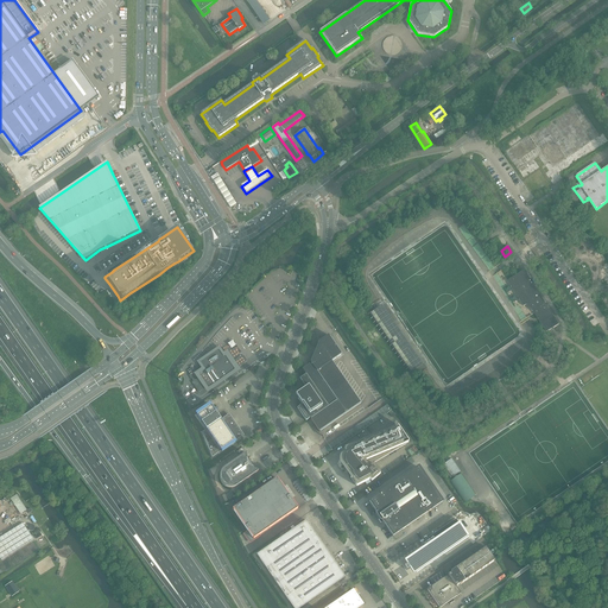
[(523,276),(521,273),(508,282),(524,306),(527,304),(532,311),(533,311),(546,333),(559,324),(529,276),(527,274),(526,274),(525,274),(524,274),(523,274),(523,276)]
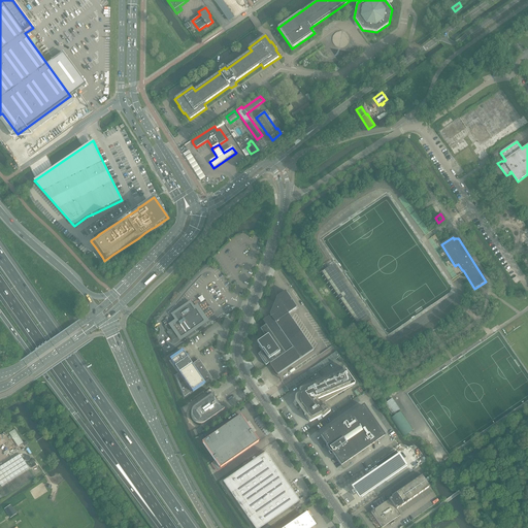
[(277,374),(314,350),(289,314),(297,308),(286,291),(276,297),(276,298),(270,315),(270,316),(263,321),(266,325),(260,329),(265,336),(260,339),(263,343),(259,347),(262,352),(258,355),(266,366),(285,353),(286,354),(270,364),(277,375),(278,375),(277,374)]
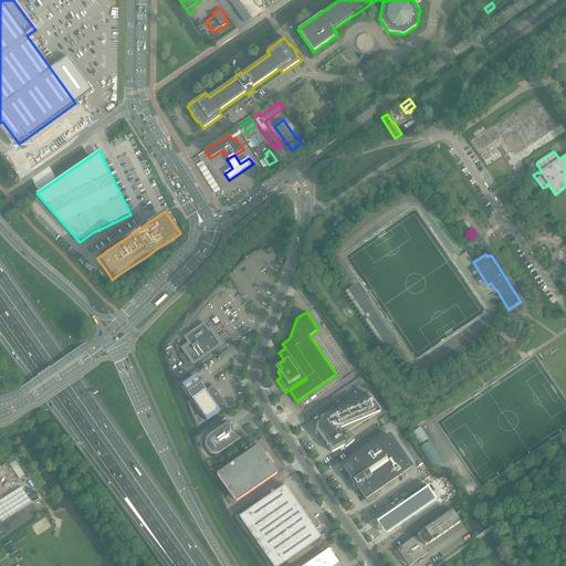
[(179,356),(185,365),(192,360),(194,363),(196,362),(196,363),(198,362),(198,360),(206,355),(206,356),(210,353),(210,352),(221,344),(217,337),(211,329),(208,332),(203,325),(186,337),(190,344),(184,348),(186,352),(179,356)]
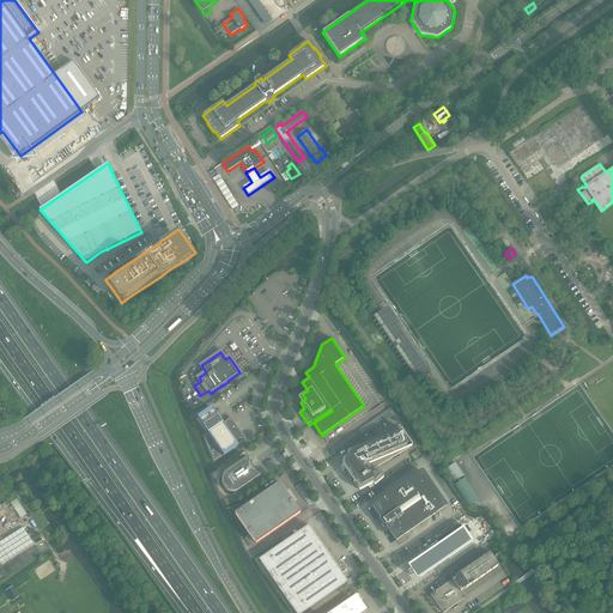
[(208,434),(204,436),(214,461),(214,462),(223,455),(224,456),(238,445),(246,441),(230,418),(223,423),(212,408),(198,418),(208,434)]
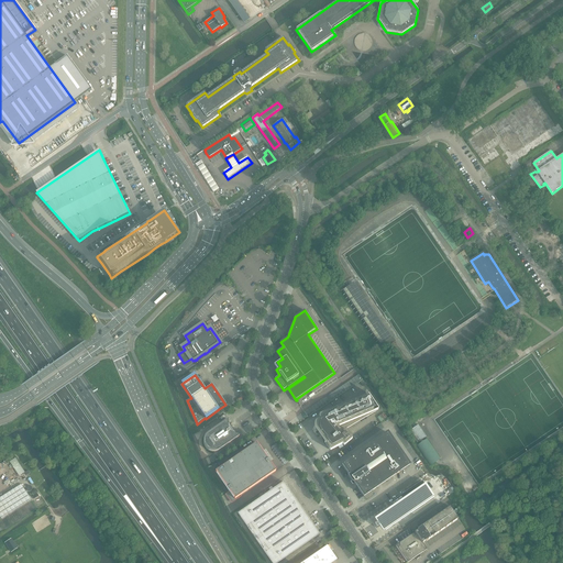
[(345,430),(346,429),(378,410),(378,409),(366,393),(348,404),(324,412),(320,415),(319,416),(320,417),(320,419),(316,421),(316,422),(315,423),(315,424),(315,426),(315,427),(315,428),(316,429),(330,450),(330,451),(331,451),(342,444),(343,444),(344,445),(345,445),(352,440),(352,439),(352,438),(345,430)]
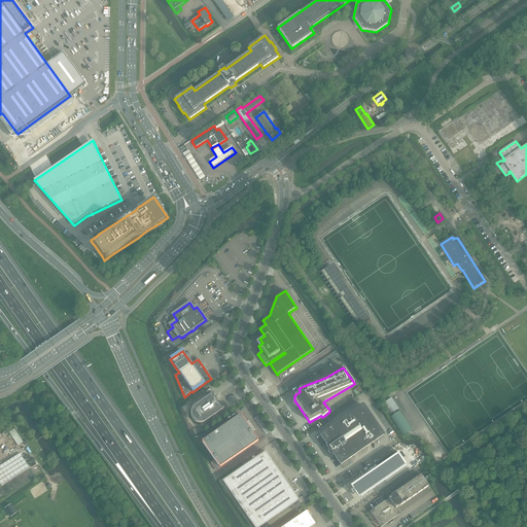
[(218,402),(218,401),(217,400),(214,396),(213,396),(213,393),(195,406),(195,407),(194,407),(192,408),(191,409),(191,410),(191,411),(190,412),(190,413),(190,414),(190,415),(191,416),(191,417),(191,418),(192,419),(194,420),(194,421),(195,421),(196,422),(197,422),(198,423),(199,423),(201,423),(203,423),(204,422),(205,422),(224,409),(221,408),(218,402)]
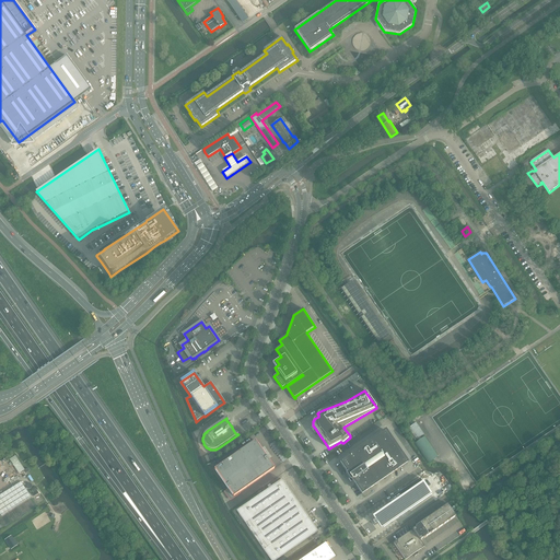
[(424,434),(416,422),(407,429),(415,441),(418,439),(419,441),(415,443),(428,464),(439,457),(424,436),(421,439),(420,438),(424,434)]
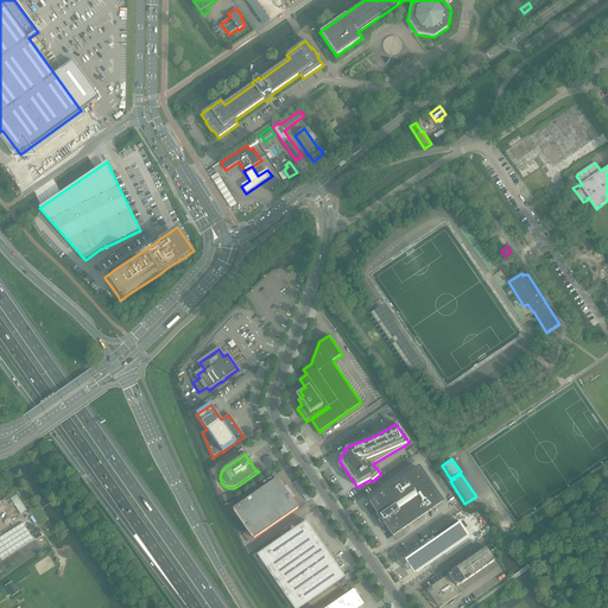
[(442,502),(418,468),(394,485),(390,488),(369,501),(377,513),(375,514),(377,517),(379,520),(381,519),(384,521),(393,536),(428,512),(428,513),(432,510),(442,502)]
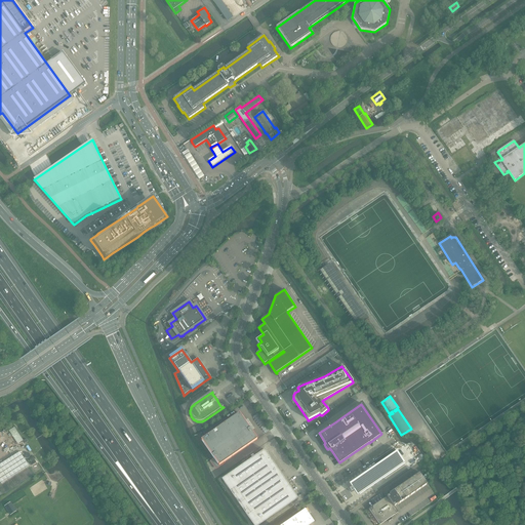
[(201,440),(215,460),(214,460),(213,459),(211,460),(211,462),(212,463),(214,463),(215,465),(216,468),(257,439),(239,413),(201,440)]
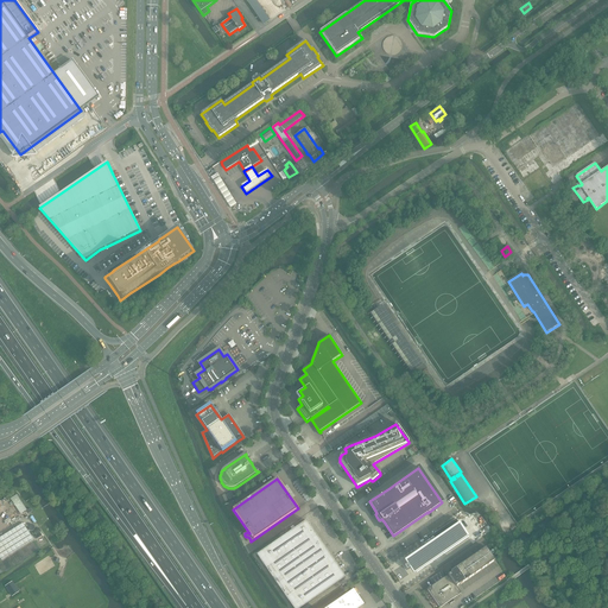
[(312,499),(298,480),(293,482),(306,502),(312,499)]
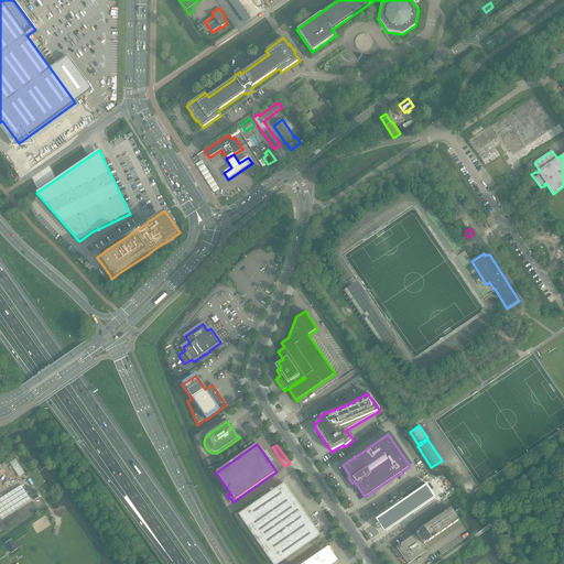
[(17,458),(11,462),(20,476),(25,473),(17,458)]
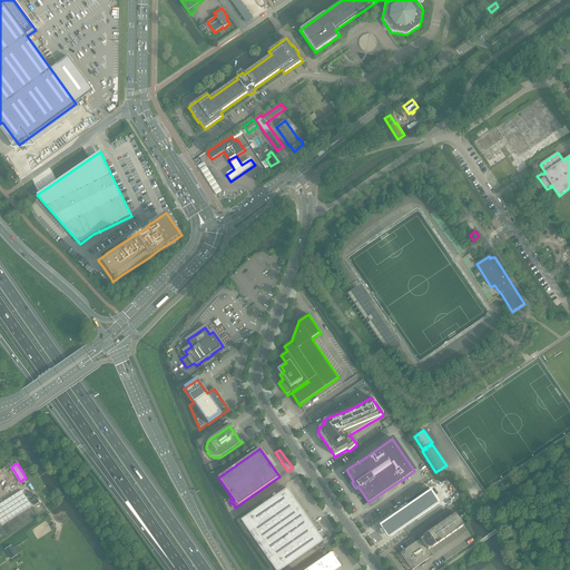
[(397,513),(379,526),(382,530),(380,531),(381,534),(384,532),(387,539),(406,526),(409,524),(414,521),(415,520),(430,510),(431,509),(439,503),(428,487),(394,509),(397,513)]
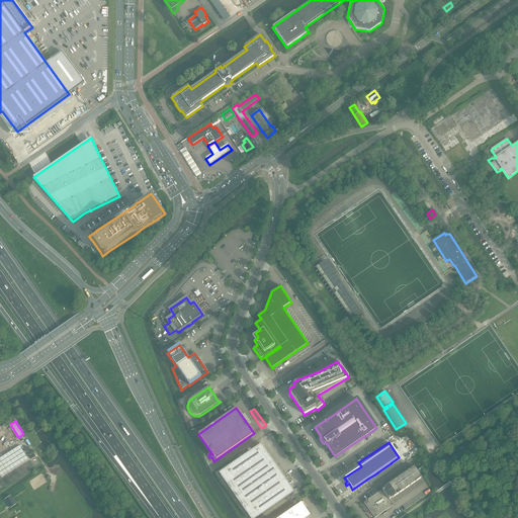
[(261,444),(219,473),(249,517),(256,517),(294,493),(284,478),(261,444)]
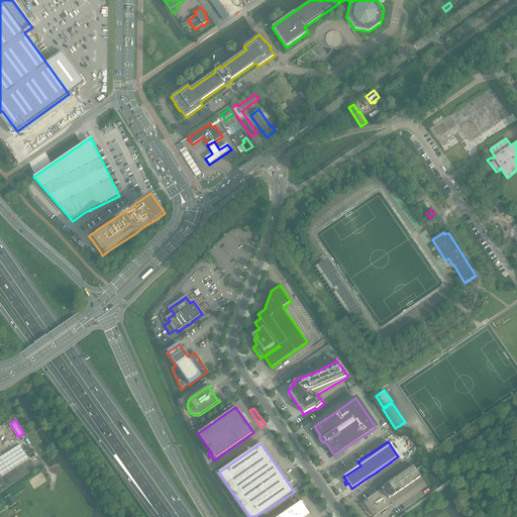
[(19,445),(0,456),(0,475),(1,477),(28,458),(19,445)]
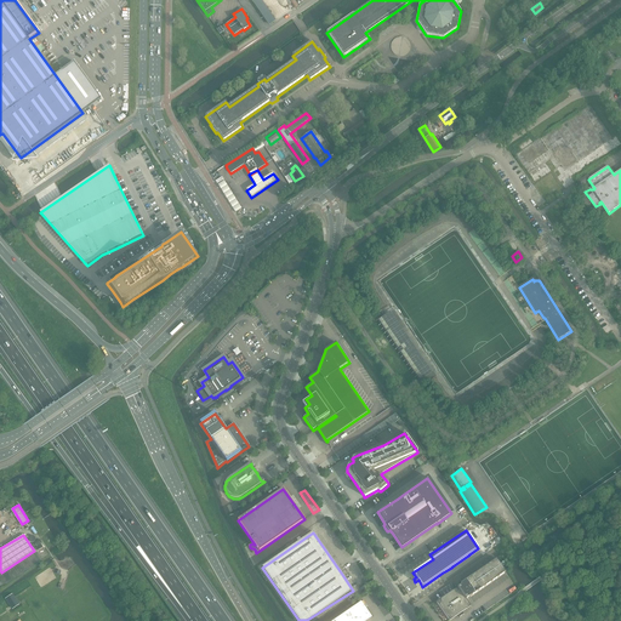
[(469,597),(505,573),(496,559),(463,582),(461,584),(461,585),(459,587),(457,587),(442,598),(437,602),(450,620),(459,615),(460,617),(462,615),(463,614),(462,611),(471,607),(466,599),(469,597)]
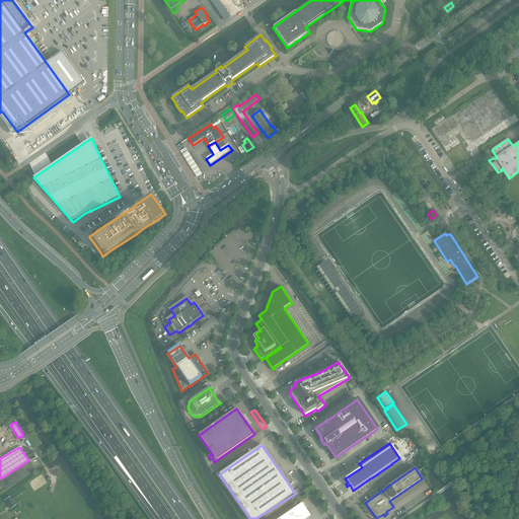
[(10,497),(5,501),(10,509),(14,507),(13,506),(15,505),(11,500),(12,500),(10,497)]
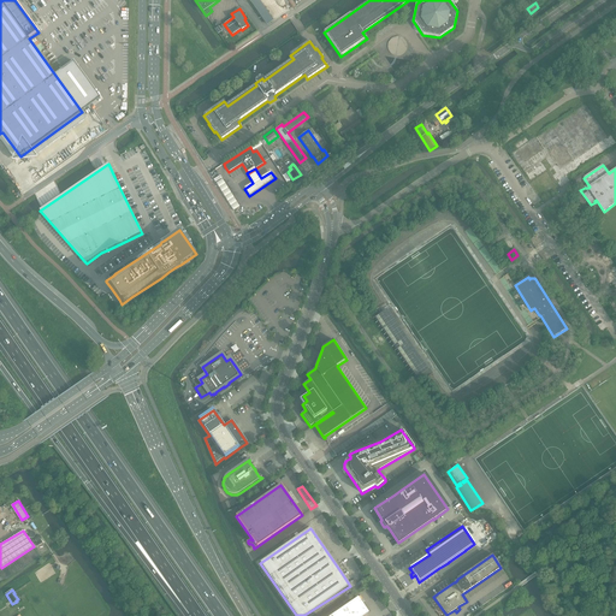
[(362,615),(368,612),(359,597),(331,615),(362,615)]
